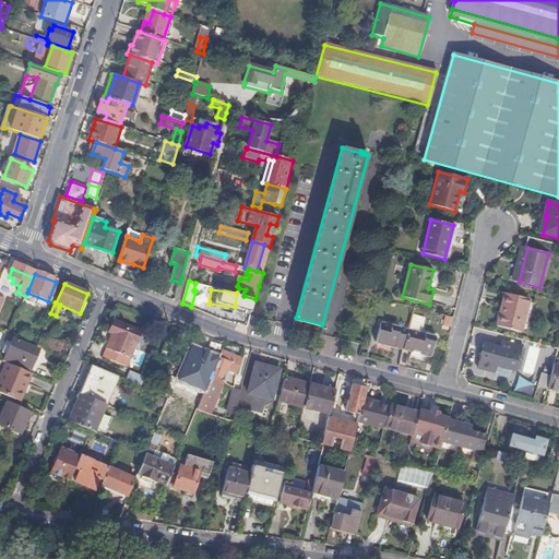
[(502,316),(501,316),(498,325),(522,333),(531,299),(507,293),(503,306),(504,307),(502,316)]
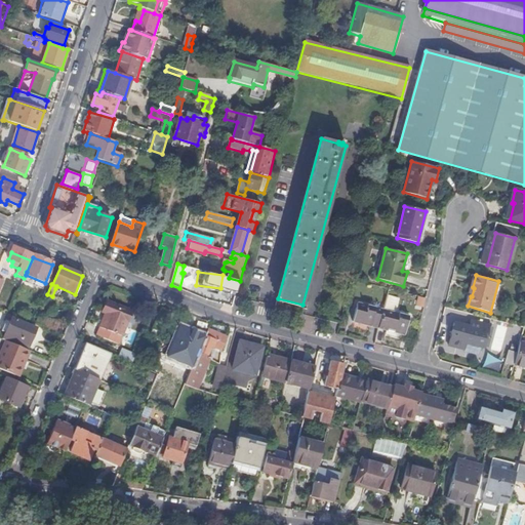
[(216,304),(227,306),(232,286),(223,283),(216,304)]
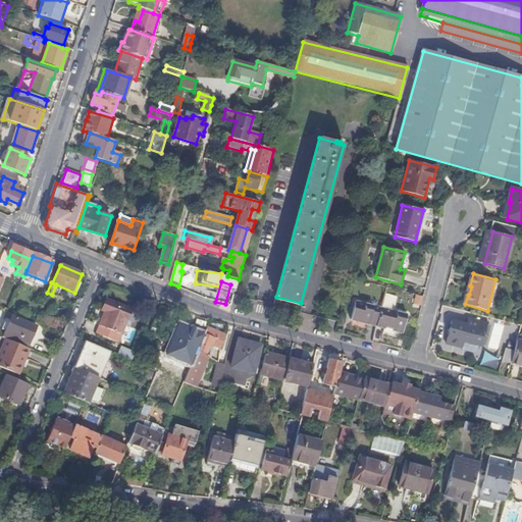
[(381,308),(377,326),(402,333),(407,315),(399,313),(399,312),(398,311),(397,312),(393,311),(396,297),(385,295),(381,308)]
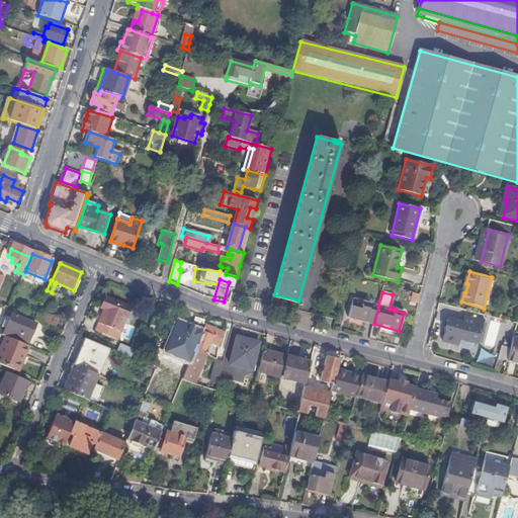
[(117,342),(130,309),(105,298),(100,309),(104,311),(106,312),(104,316),(102,315),(95,333),(117,342)]
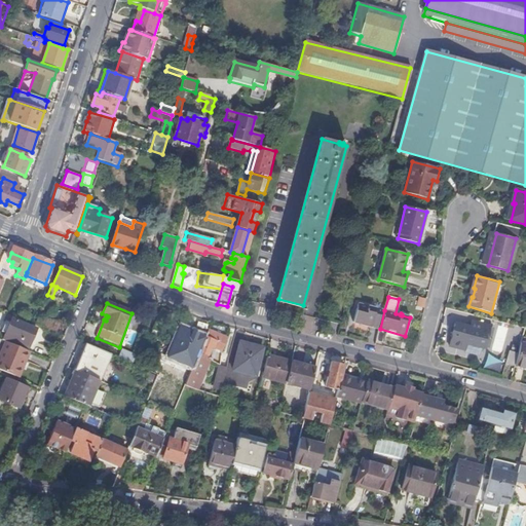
[(354,323),(380,329),(384,310),(360,304),(354,323)]
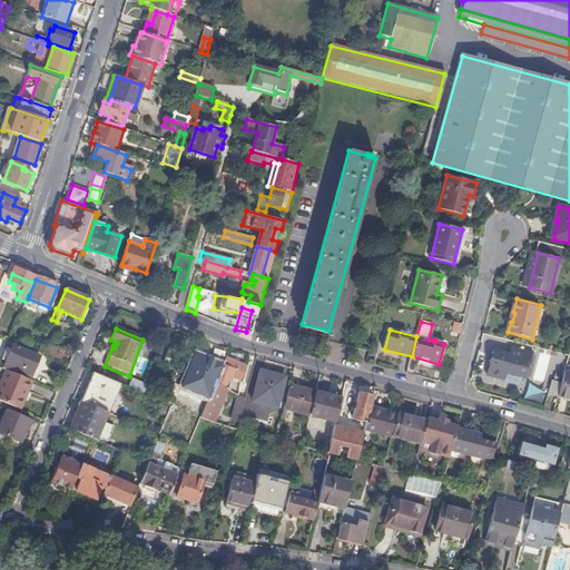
[(39,351),(59,360),(62,352),(42,343),(39,351)]
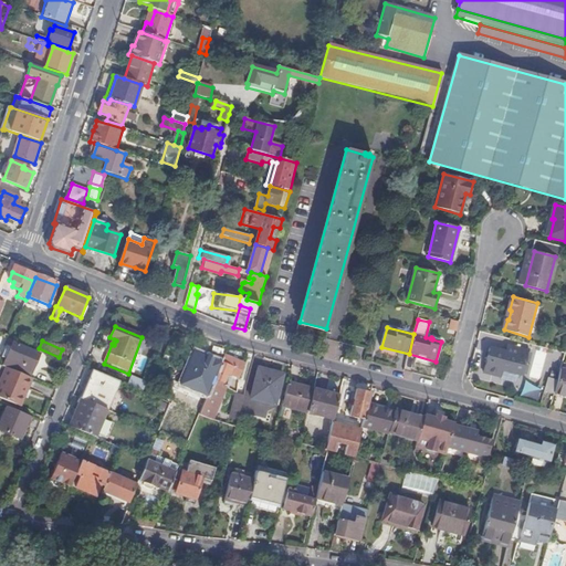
[(6,368),(28,378),(31,370),(33,370),(40,355),(9,342),(2,358),(6,359),(3,367),(6,368)]
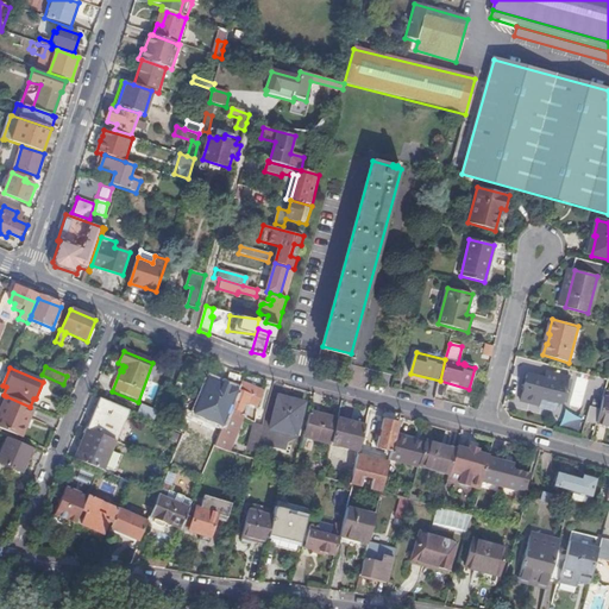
[(542,397),(563,403),(570,377),(548,371),(546,378),(529,374),(522,400),(541,406),(542,397)]
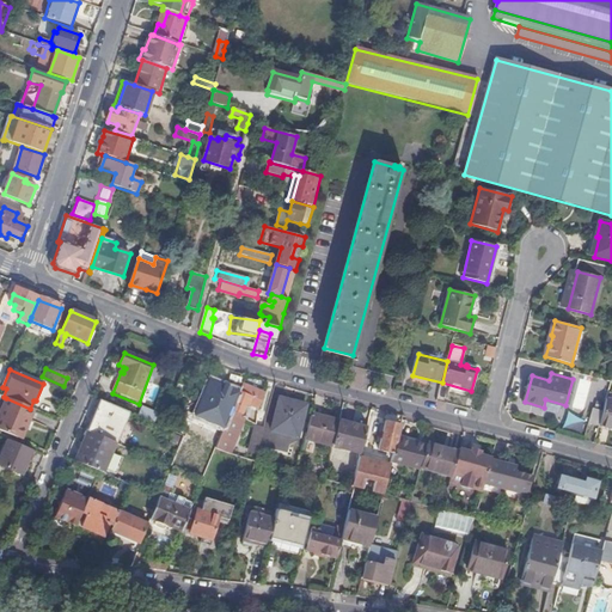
[(215,450),(230,454),(242,426),(238,424),(246,407),(250,408),(250,407),(258,410),(264,393),(243,384),(215,450)]
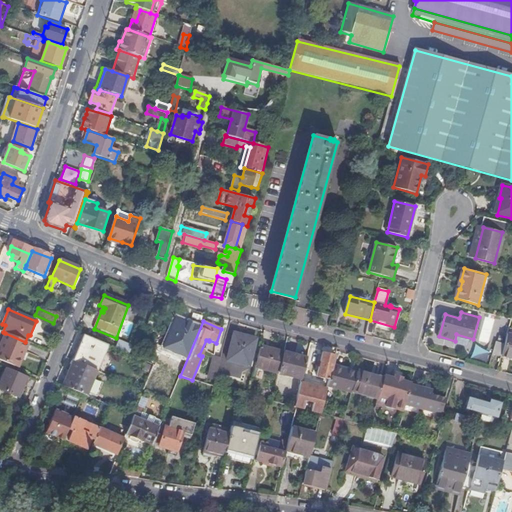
[(24,353),(29,343),(25,342),(5,333),(0,345),(0,361),(14,368),(21,352),(24,353)]
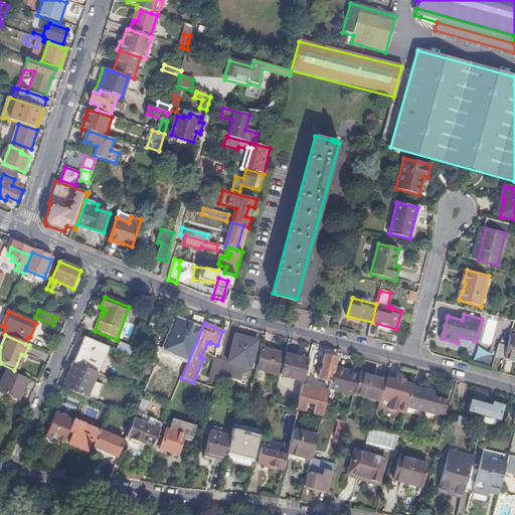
[(250,369),(258,343),(235,336),(228,363),(250,369)]
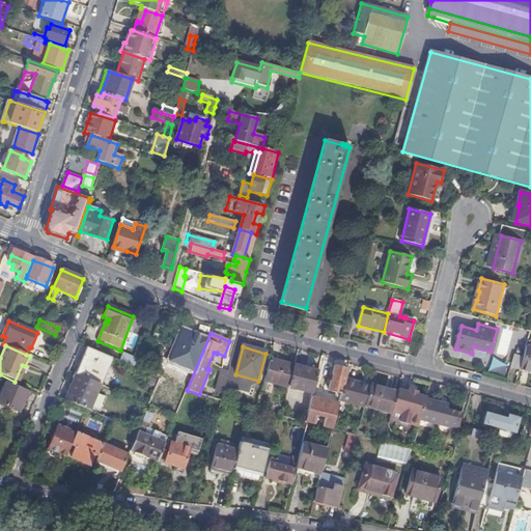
[(530,347),(527,346),(524,357),(521,368),(530,371),(530,347)]
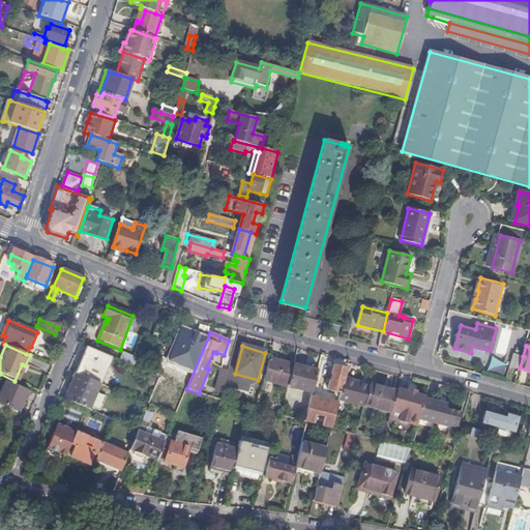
[(98,383),(100,384),(112,358),(86,348),(83,355),(76,374),(98,383)]
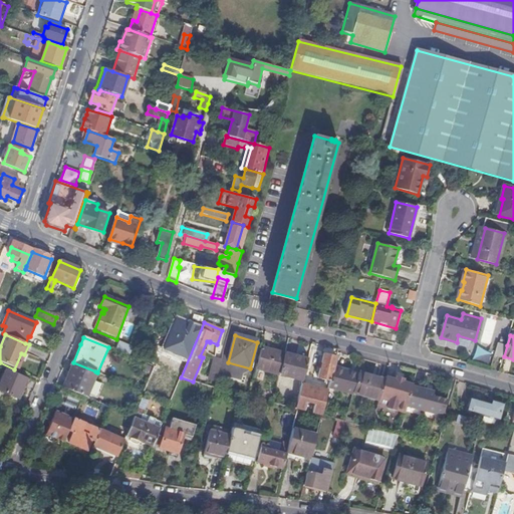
[(115,350),(130,356),(133,347),(118,341),(115,350)]
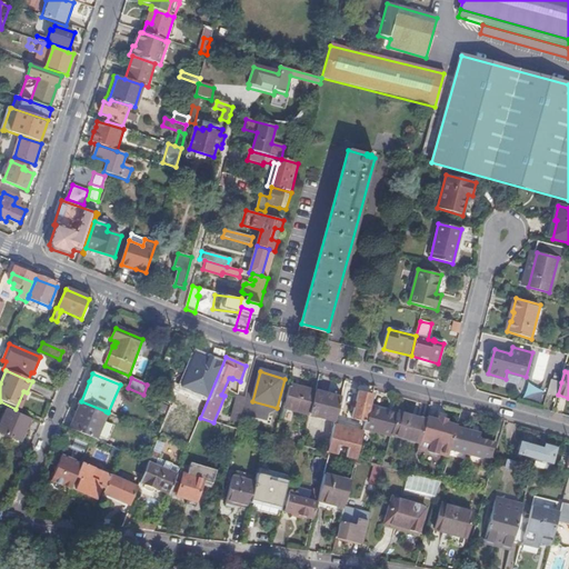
[(81,401),(89,381),(87,380),(79,400),(81,401)]
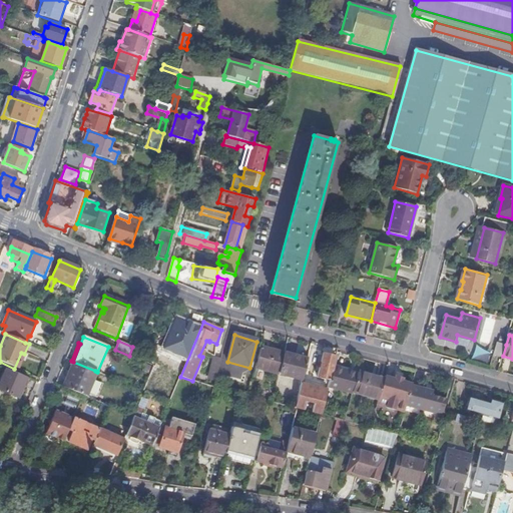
[(473,348),(471,360),(487,363),(489,351),(473,348)]
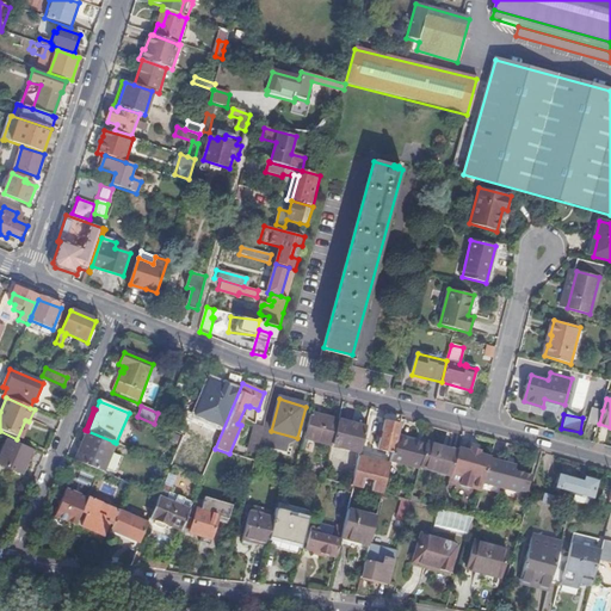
[(304,438),(332,445),(338,423),(310,415),(304,438)]
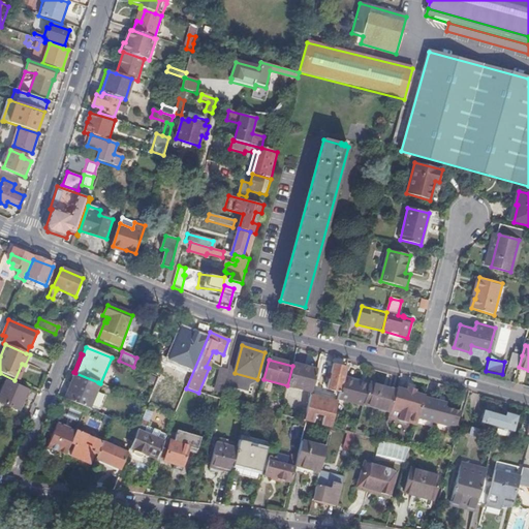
[(14,380),(19,381),(25,365),(22,364),(14,380)]
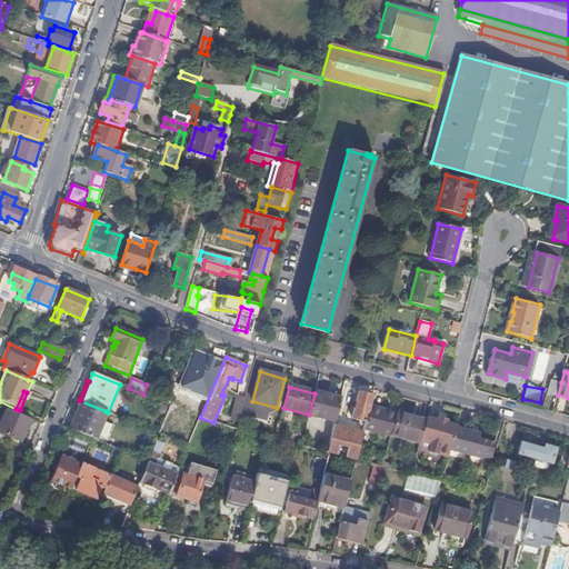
[(369,408),(372,396),(358,392),(351,419),(366,423),(369,408)]
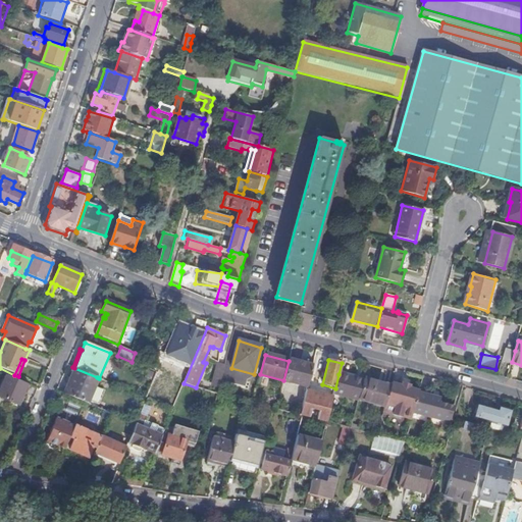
[(289,361),(283,380),(307,386),(312,367),(289,361)]
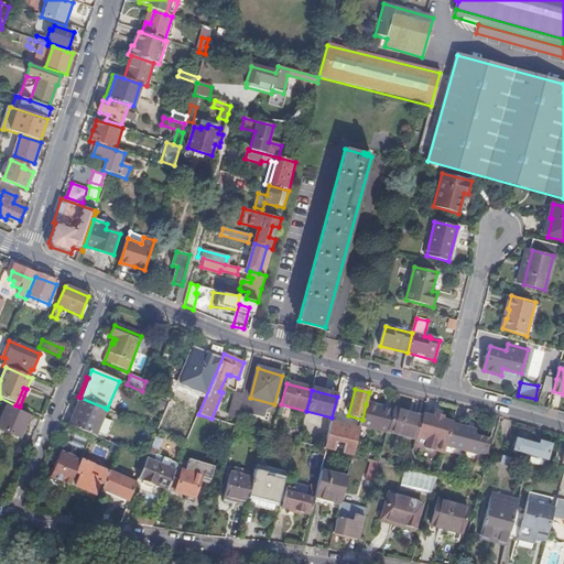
[(238,418),(242,398),(236,396),(230,415),(238,418)]
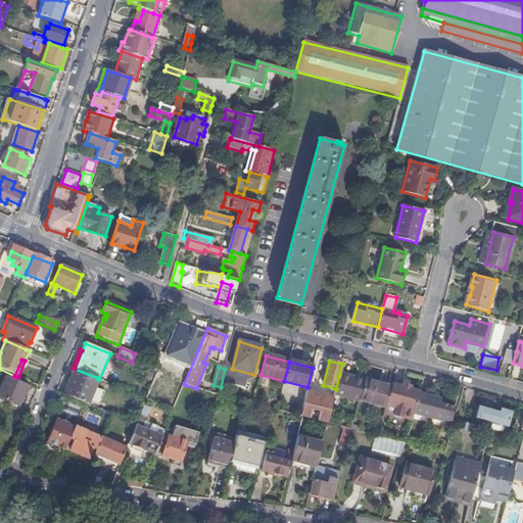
[(85,403),(87,405),(97,378),(75,369),(68,385),(73,387),(68,396),(85,403)]
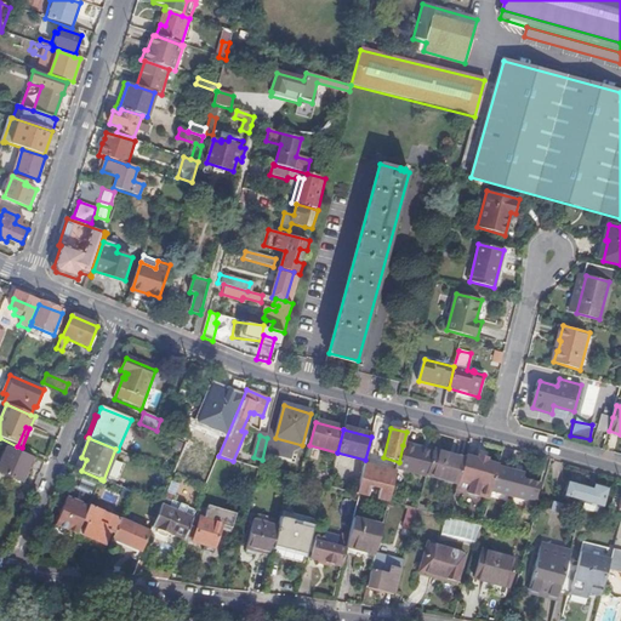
[(397,471),(426,478),(427,476),(433,453),(403,445),(399,462),(397,471)]
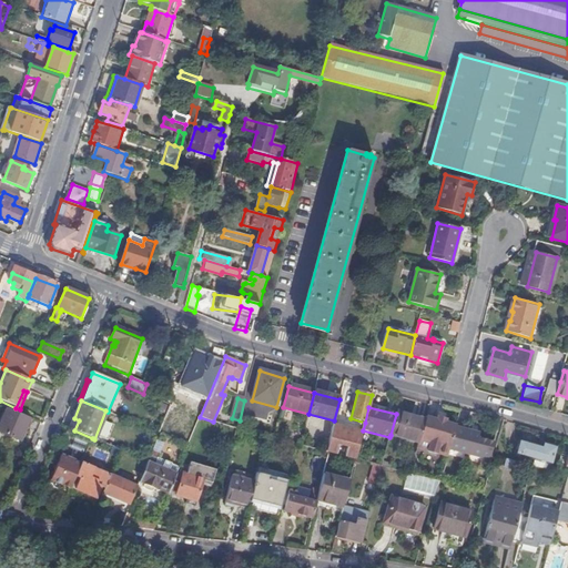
[(0,434),(20,442),(30,419),(7,409),(0,426),(0,434)]
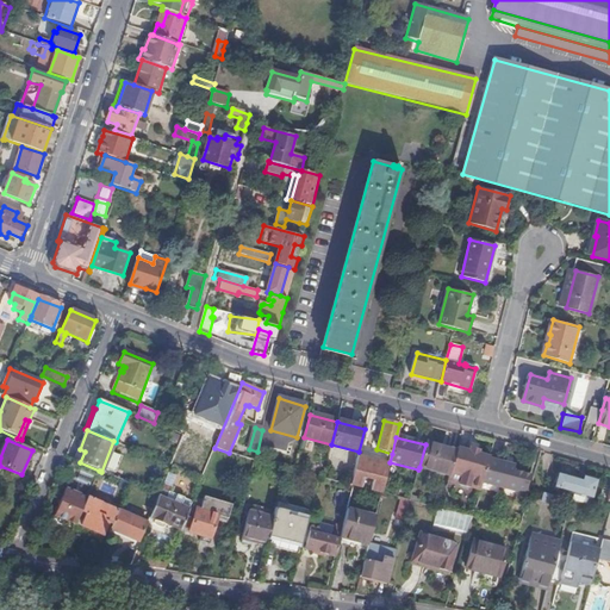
[(113,453),(117,442),(116,442),(113,441),(101,472),(105,473),(106,470),(114,473),(122,456),(113,453)]
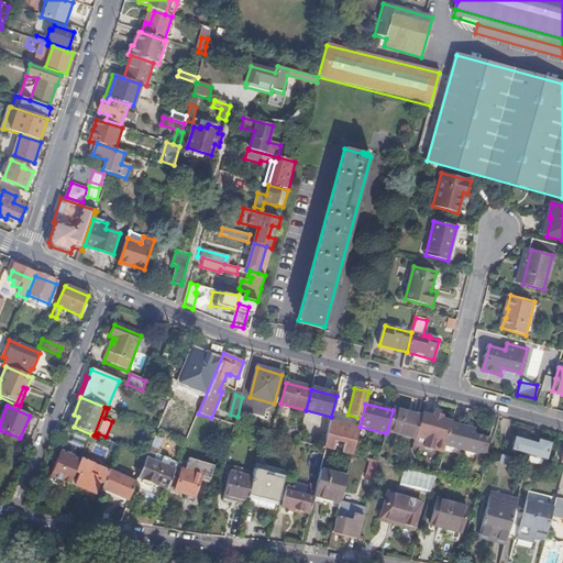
[(416,439),(421,417),(393,409),(393,410),(387,431),(416,439)]
